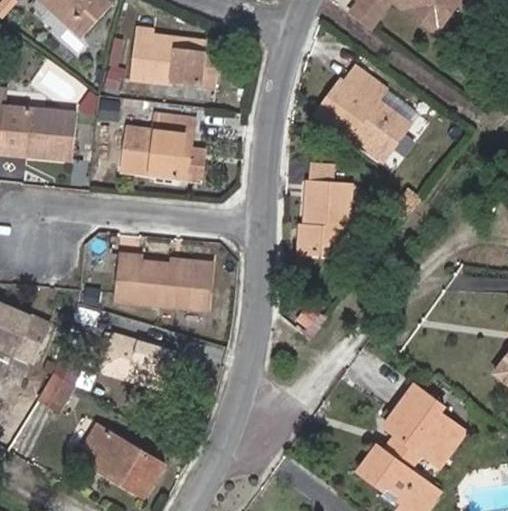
[(44,0),(84,34),(111,3),(107,0),(44,0)]
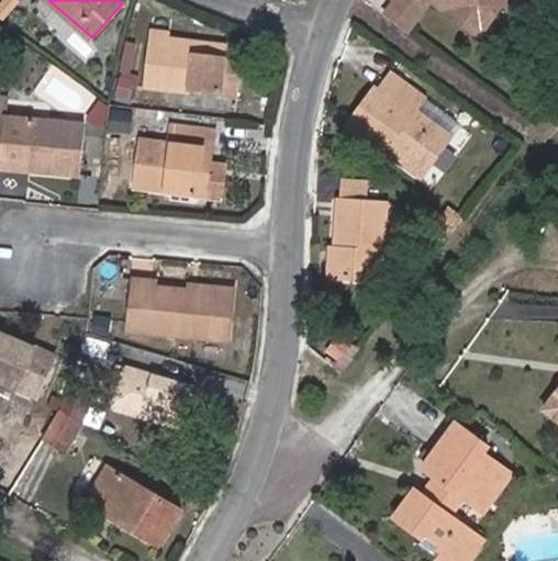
[(394,0),(381,18),(401,33),(425,0),(394,0)]
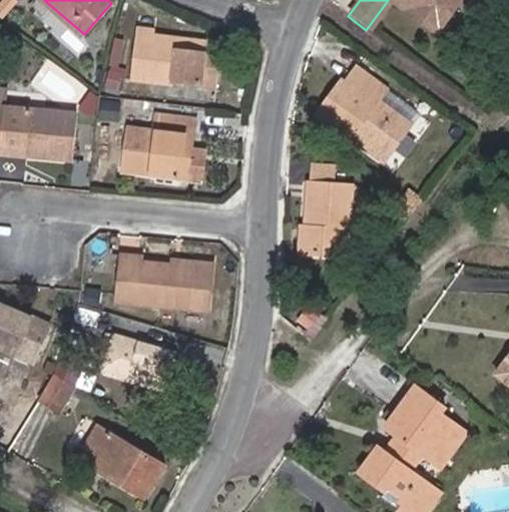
[(396,0),(428,24),(442,6),(451,12),(460,0),(396,0)]
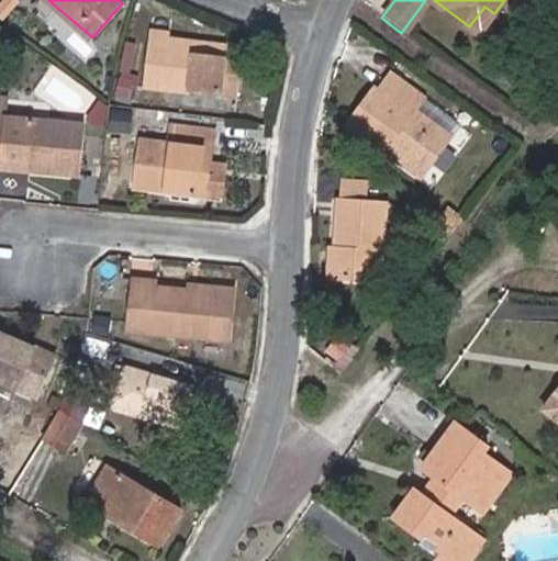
[(484,7),(469,26),(479,34),(494,13),(484,7)]
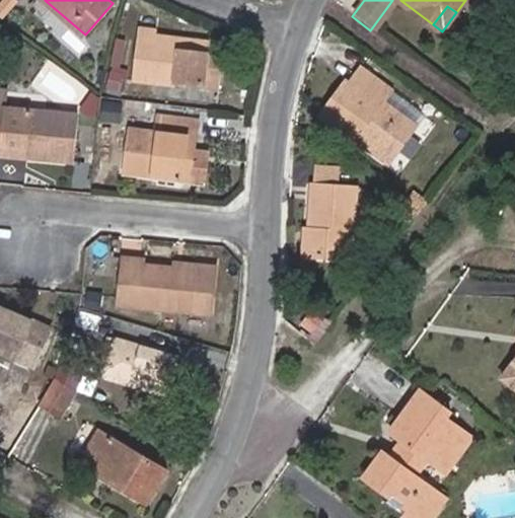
[(140,25),(138,33),(155,37),(157,28),(140,25)]
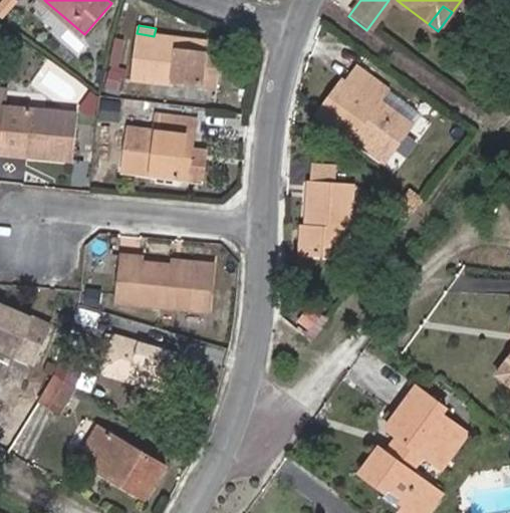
[(154,36),(137,33),(130,75),(197,87),(199,78),(215,79),(219,56),(203,53),(204,50),(178,46),(179,40),(154,36)]
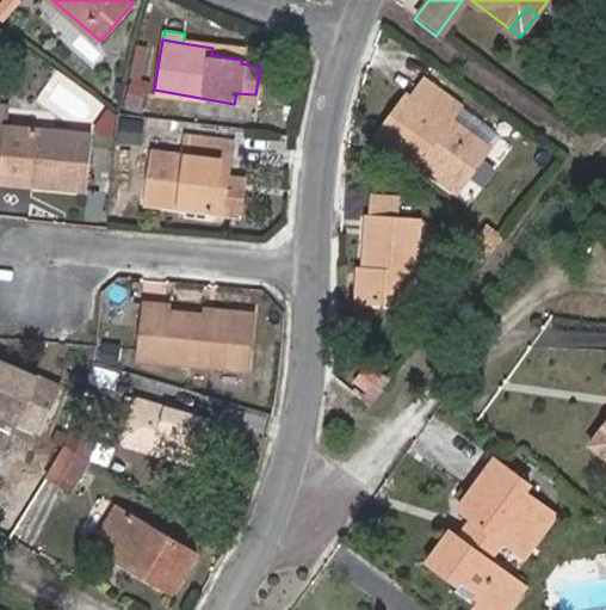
[(123,78),(137,80),(140,47),(127,45),(123,78)]
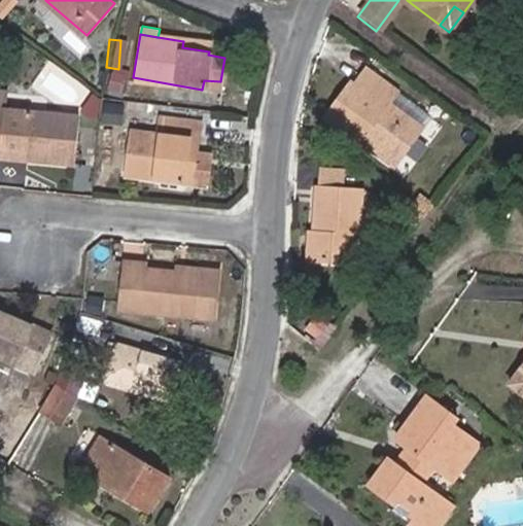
[(182,47),(209,51),(210,46),(183,41),(182,47)]
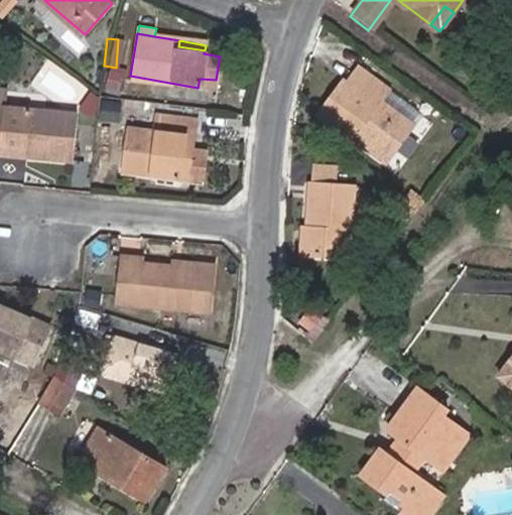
[(116,95),(119,70),(101,68),(98,93),(116,95)]
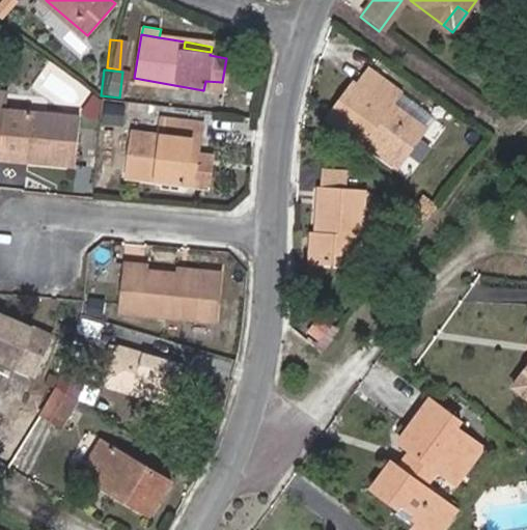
[(324,117),(356,142),(360,137),(393,164),(419,132),(385,105),(393,94),(364,72),(352,85),(351,84),(324,117)]
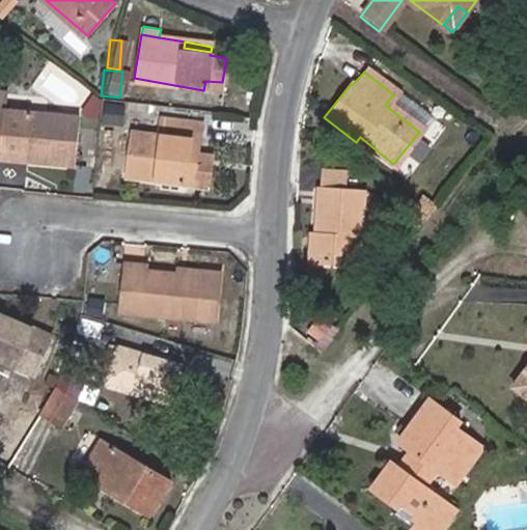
[(96,104),(95,123),(116,124),(117,105),(96,104)]
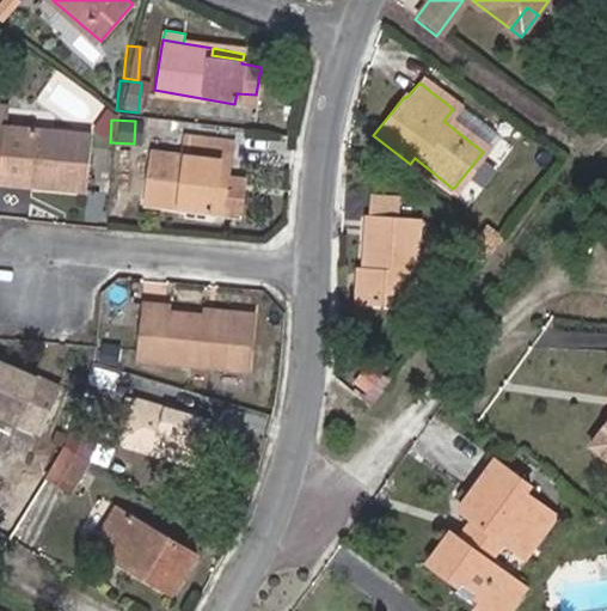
[(29,171),(28,184),(86,189),(90,130),(4,124),(0,124),(0,169),(29,171)]
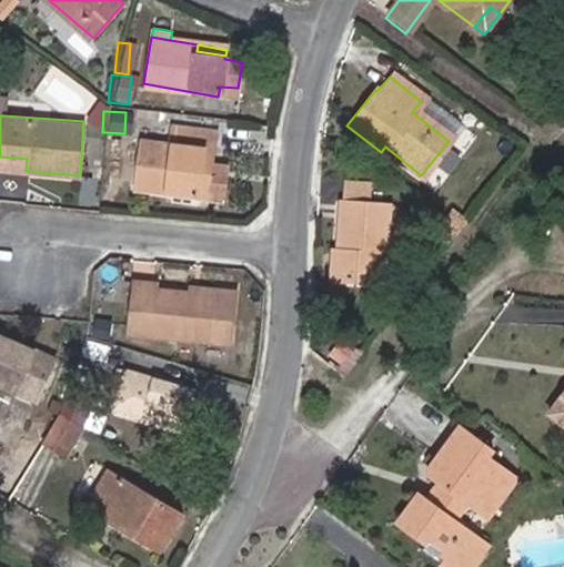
[(205,203),(218,137),(175,129),(172,149),(142,144),(133,190),(205,203)]
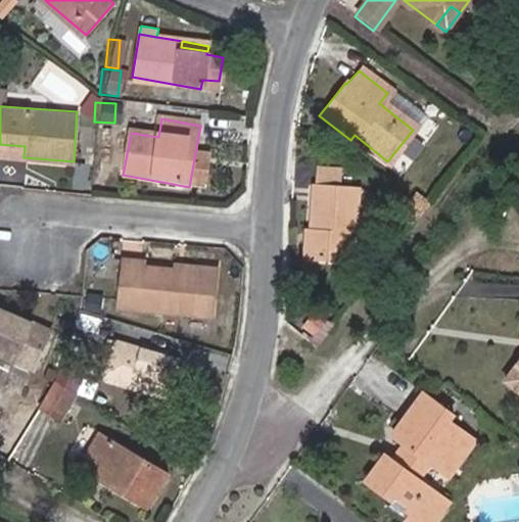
[(0,155),(24,157),(25,146),(0,144),(0,155)]
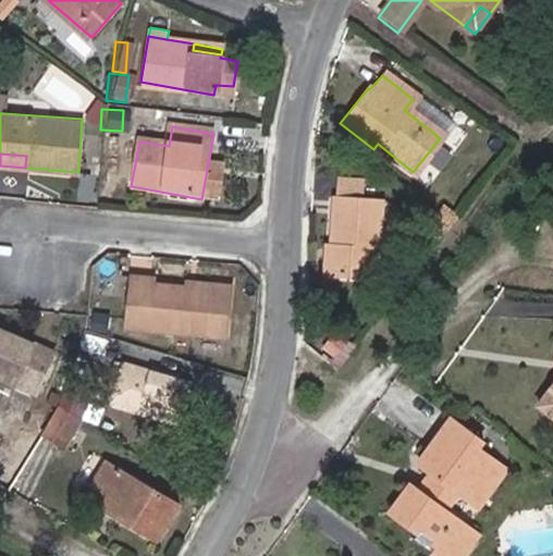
[(384,268),(380,190),(334,193),(339,270),(384,268)]
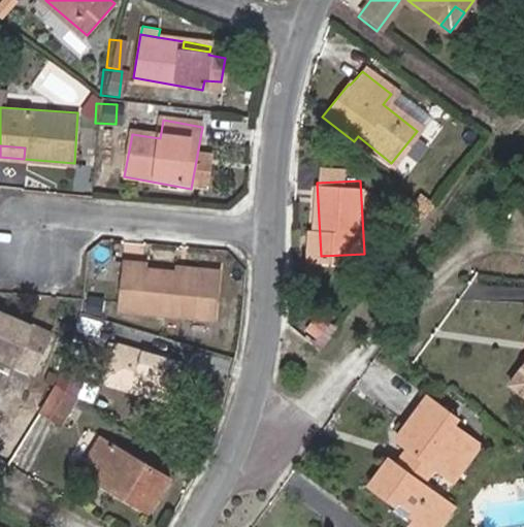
[(134,310),(190,317),(193,272),(138,267),(138,262),(122,260),(118,307),(134,309),(134,310)]
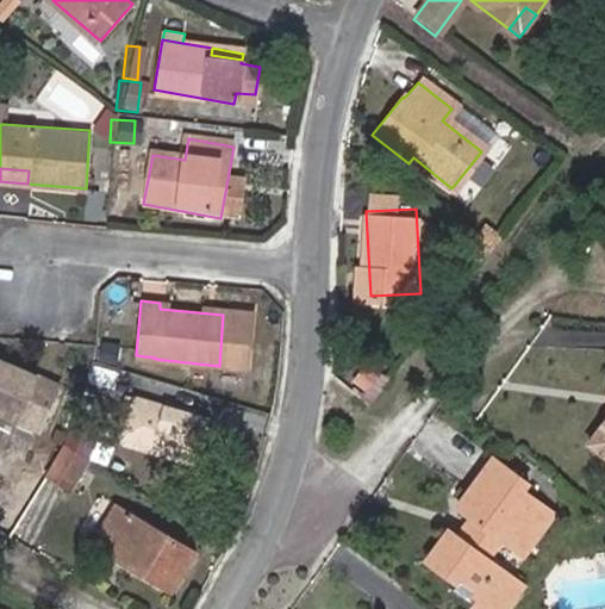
[(58,384),(0,361),(0,412),(39,429),(58,384)]
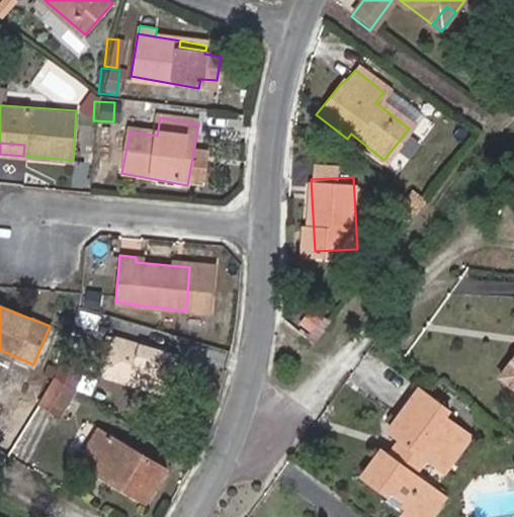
[(98,372),(157,391),(169,352),(109,335),(98,372)]
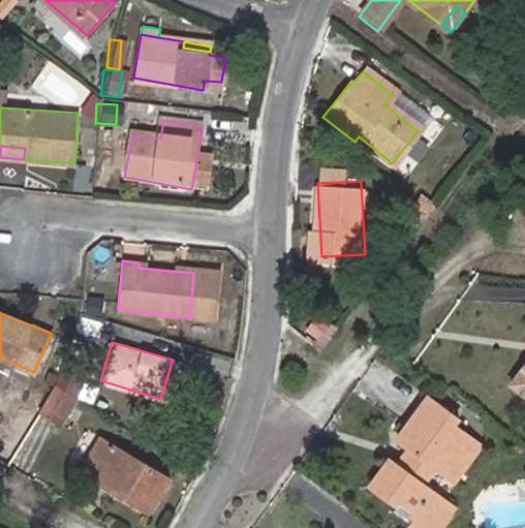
[(55,383),(74,395),(84,373),(63,365),(55,383)]
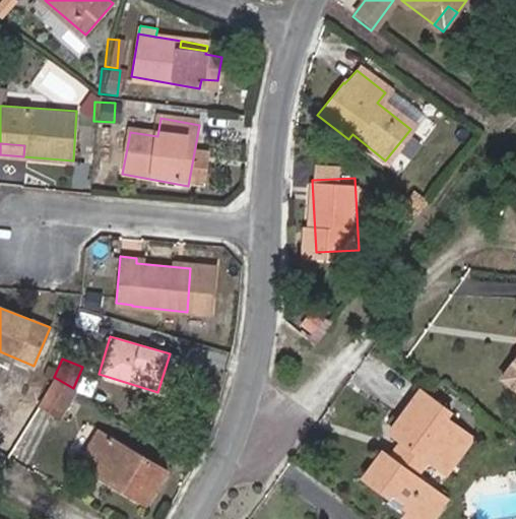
[(515,388),(515,361),(503,379),(515,388)]
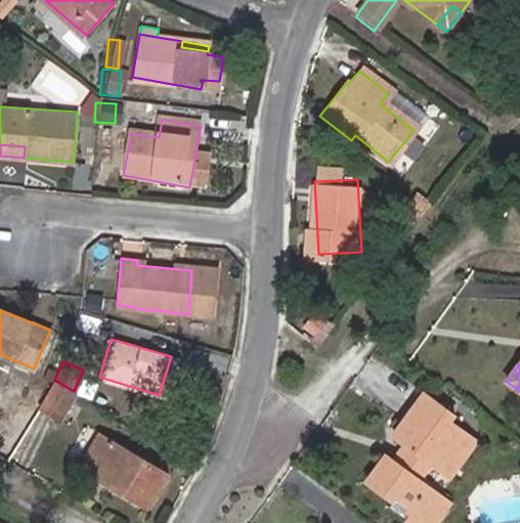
[(54,380),(37,408),(56,421),(74,391),(54,380)]
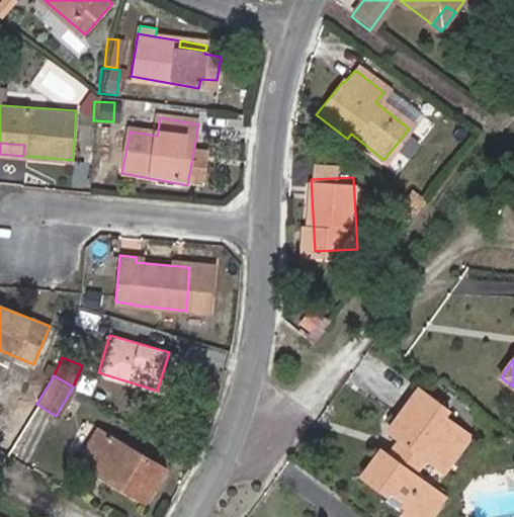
[(432,456),(438,461),(449,446),(445,443),(460,424),(446,413),(448,409),(419,386),(389,426),(397,433),(402,436),(389,453),(383,449),(379,446),(361,469),(421,516),(427,516),(446,492),(420,471),(432,456)]
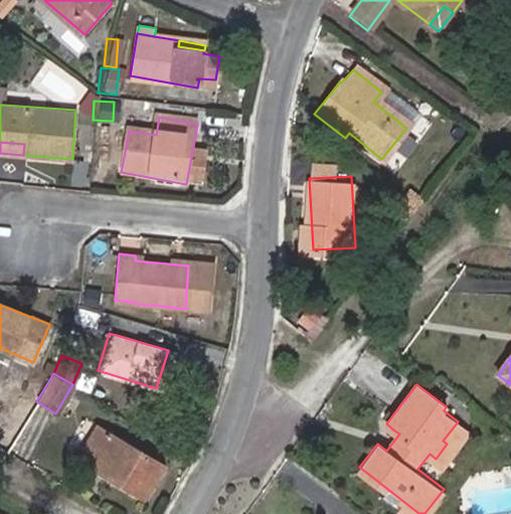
[(134,454),(67,415),(48,449),(115,487),(134,454)]
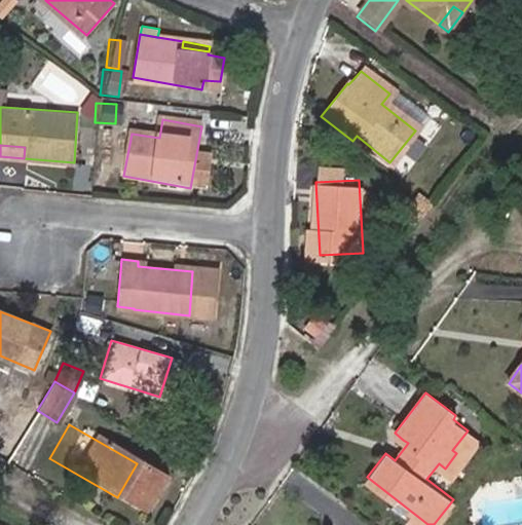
[(456,453),(445,469),(452,474),(480,439),(468,430),(452,450),(456,453)]
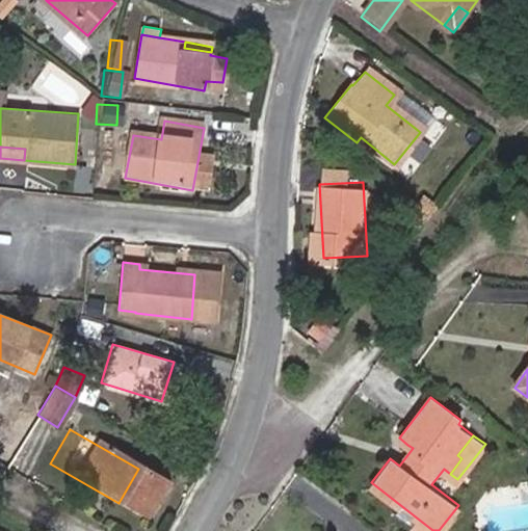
[(407,445),(394,461),(399,466),(413,448),(407,445)]
